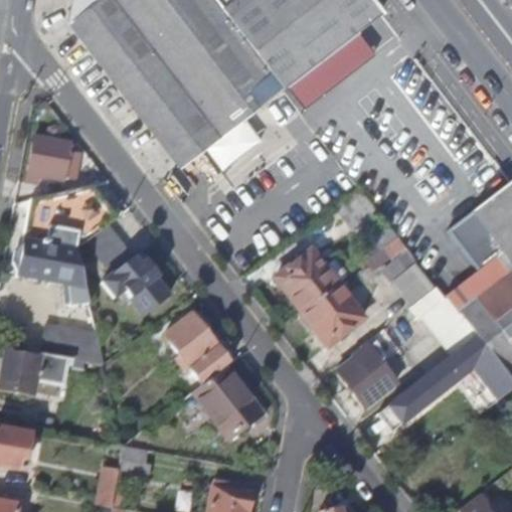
[(73,0),(70,20),(182,165),(384,9),(377,0),(73,0)]
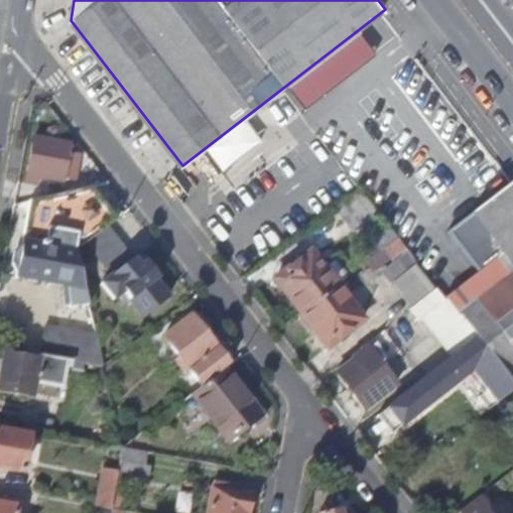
[(41,172),(66,176),(70,149),(66,149),(67,140),(36,135),(29,180),(39,182),(41,172)]
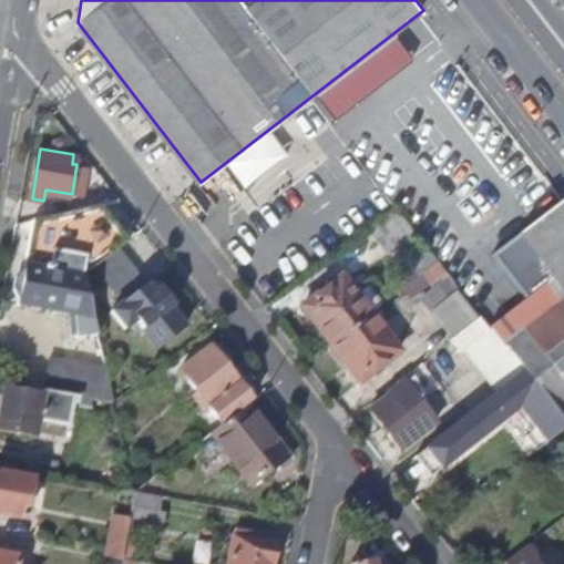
[(563,198),(495,252),(531,297),(493,325),(496,329),(527,369),(552,400),(562,413),(563,412),(563,198)]
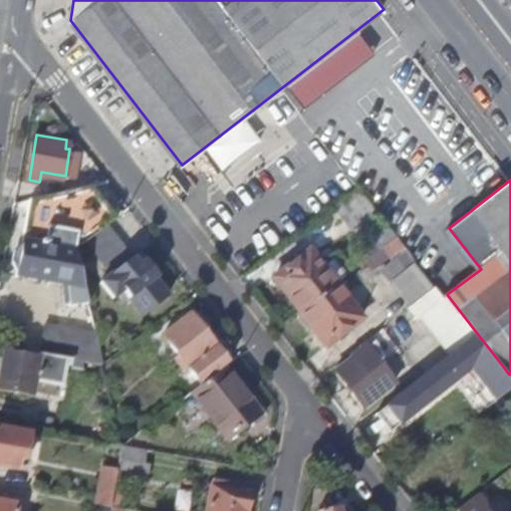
[(93,184),(33,197),(26,238),(77,247),(88,239),(109,223),(124,211),(120,207),(114,210),(93,184)]
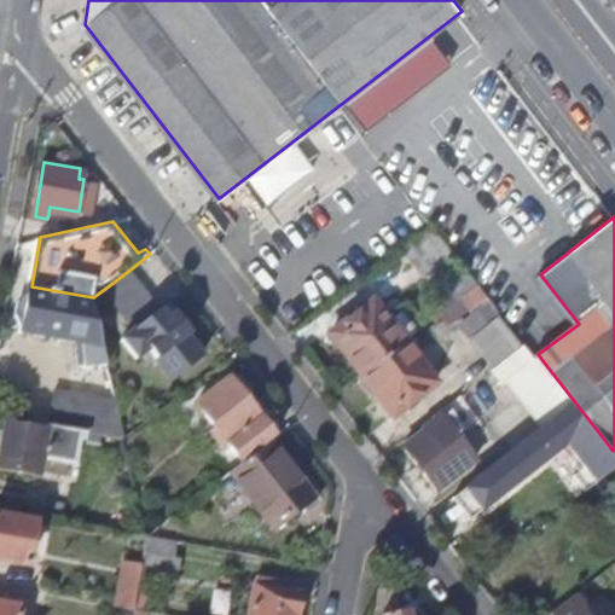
[(436,224),(404,248),(428,277),(459,254),(436,224)]
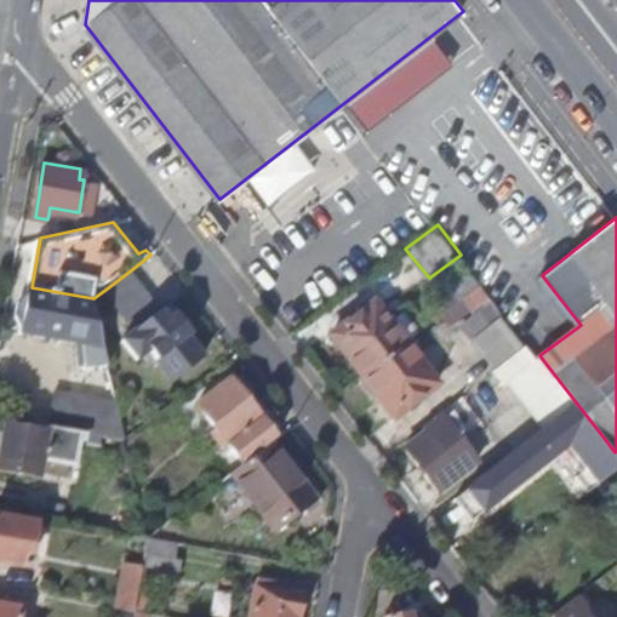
[(132,269),(107,289),(136,327),(163,309),(132,269)]
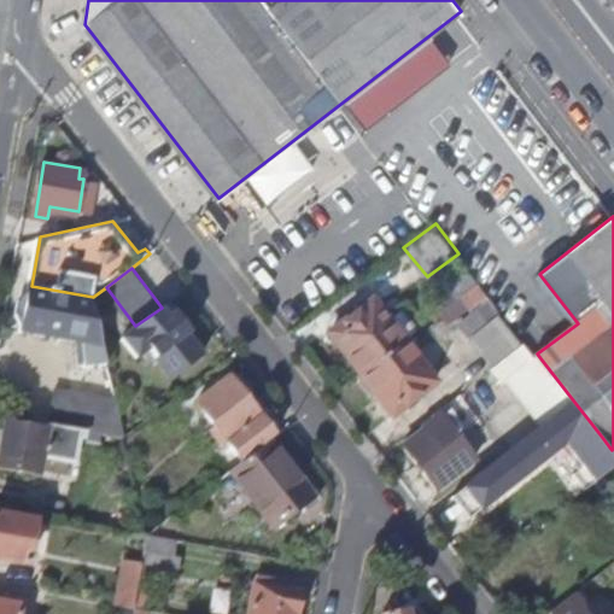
[(480,281),(472,269),(454,284),(463,296),(480,281)]
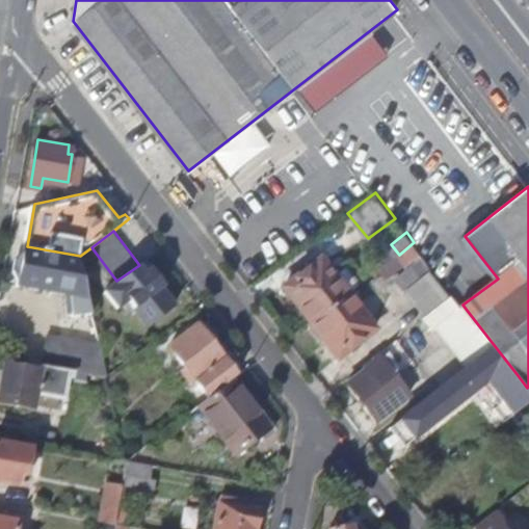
[(414,242),(399,255),(406,265),(422,253),(414,242)]
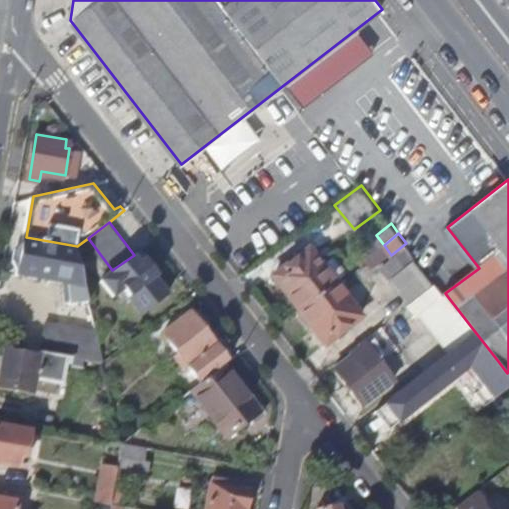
[(367,258),(384,245),(376,235),(360,248),(367,258)]
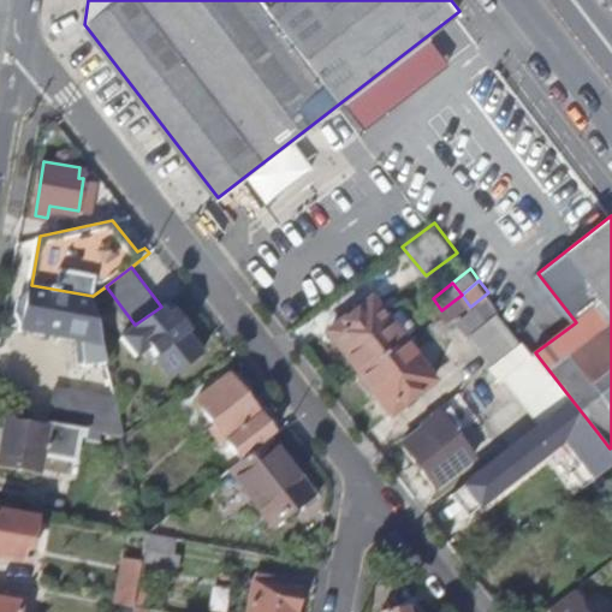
[(110,361),(93,296),(31,285),(30,291),(21,297),(18,312),(24,320),(23,327),(79,338),(82,358),(88,360),(88,362),(110,361)]
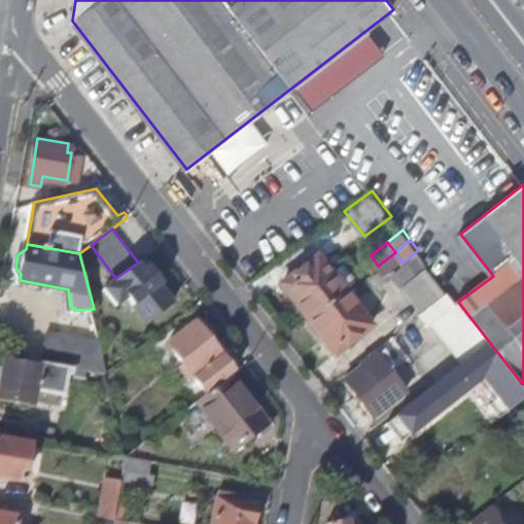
[(395,252),(378,266),(386,276),(403,263),(395,252)]
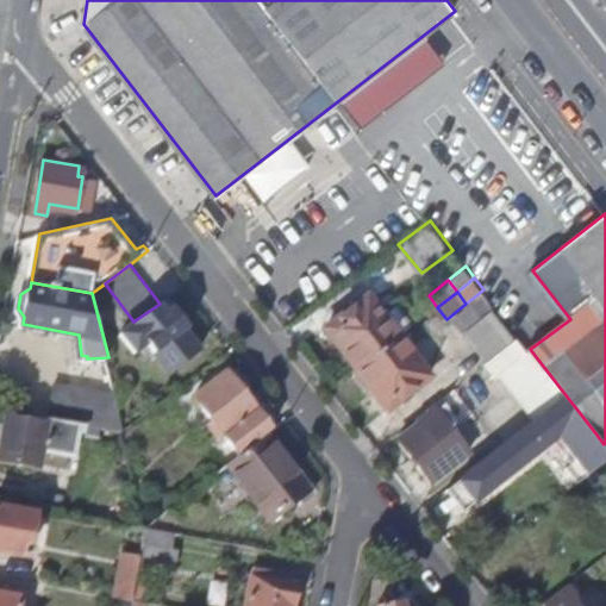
[(358,367),(401,335),(370,294),(328,328),(358,367)]
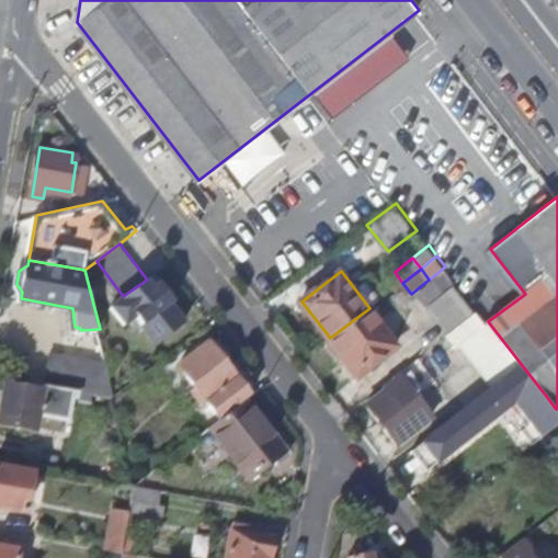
[(148,277),(147,280),(123,296),(113,305),(126,320),(137,312),(145,322),(175,298),(161,282),(155,286),(148,277)]
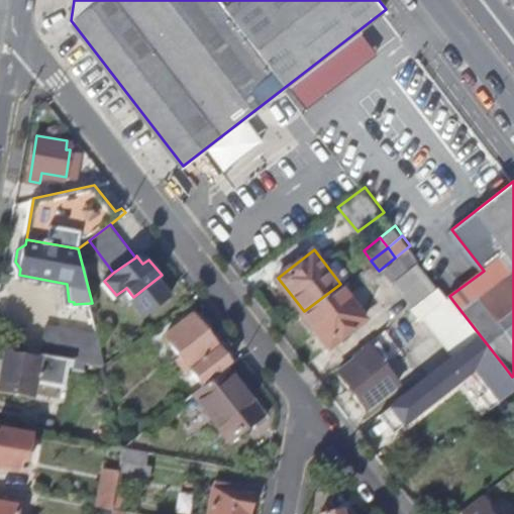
[(441,286),(422,261),(397,280),(417,305),(441,286)]
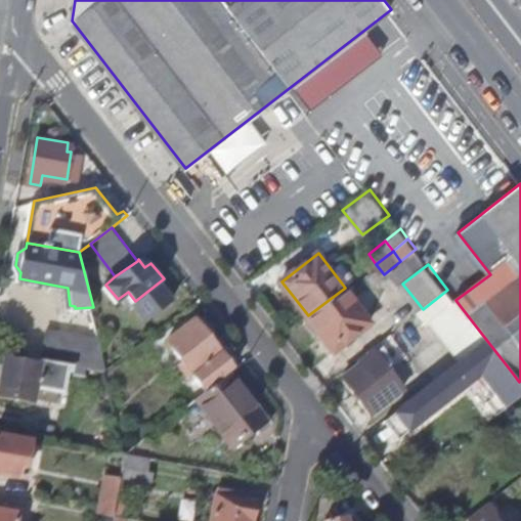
[(345,288),(308,315),(336,351),(372,322),(345,288)]
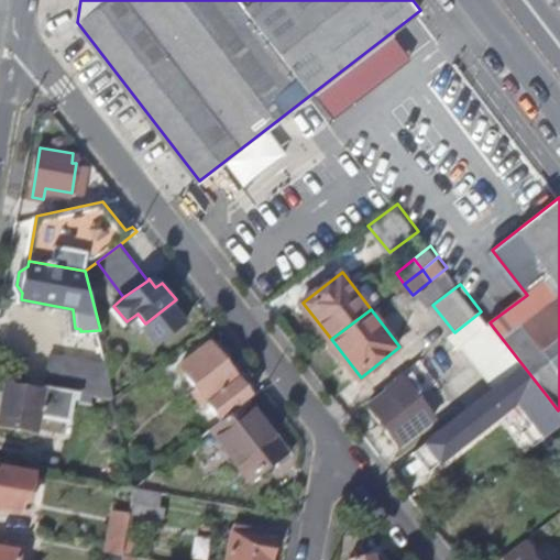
[(169,355),(193,339),(182,326),(160,342),(169,355)]
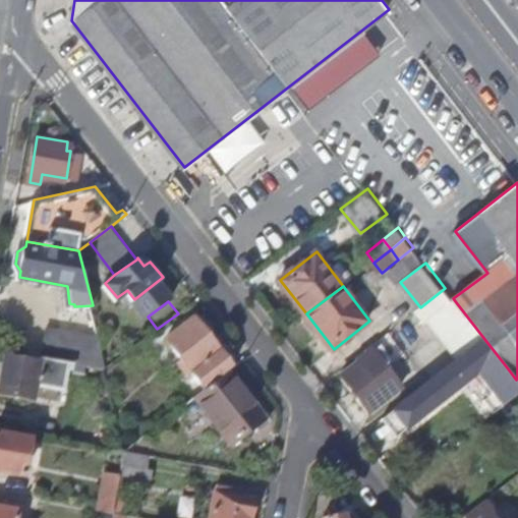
[(484,339),(456,302),(432,322),(459,358),(484,339)]
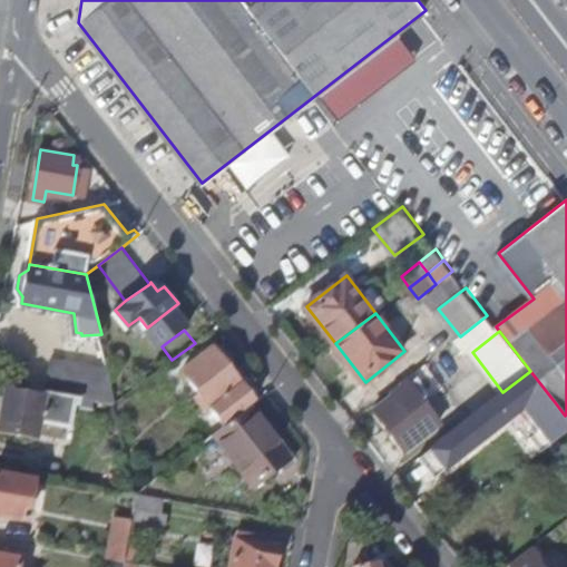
[(202,391),(214,406),(244,383),(215,346),(185,370),(202,391)]
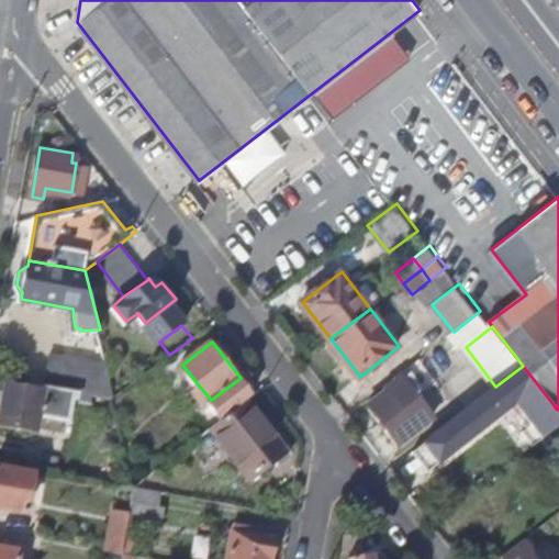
[(76,389),(115,397),(109,362),(53,353),(46,384),(76,389)]
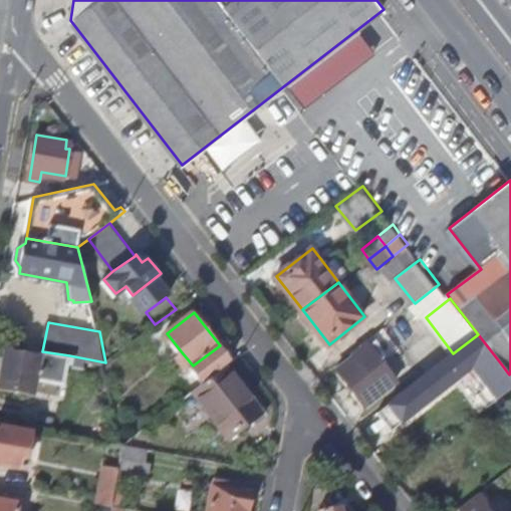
[(399,379),(382,359),(400,346),(384,326),(356,348),(359,352),(337,369),(365,406),(399,379)]
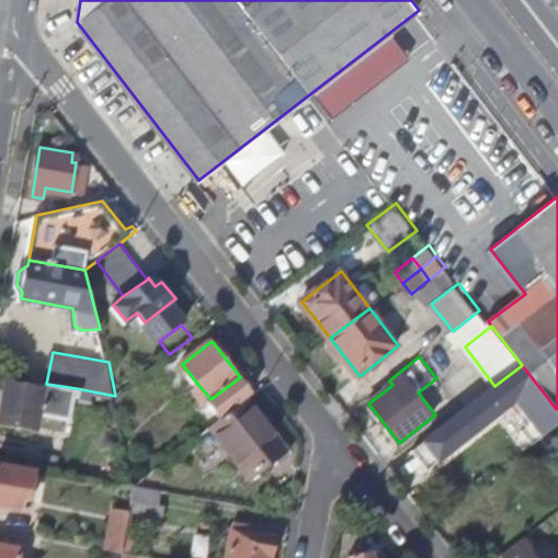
[(546,396),(522,365),(494,386),(425,441),(441,460),(465,441),(463,436),(513,397),(532,420),(523,426),(535,442),(557,425),(557,419),(542,399),(546,396)]
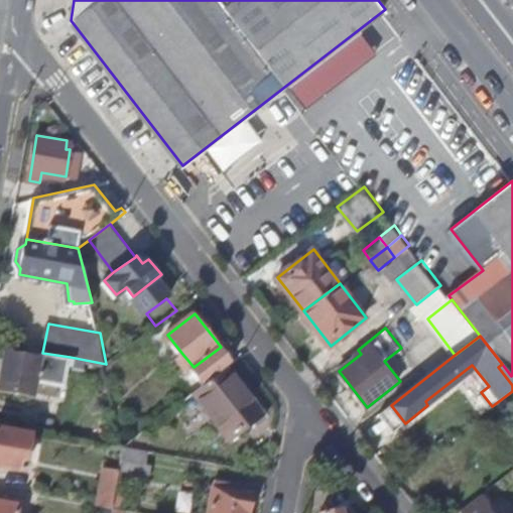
[(228,366),(233,362),(221,347),(194,367),(206,383),(228,366)]
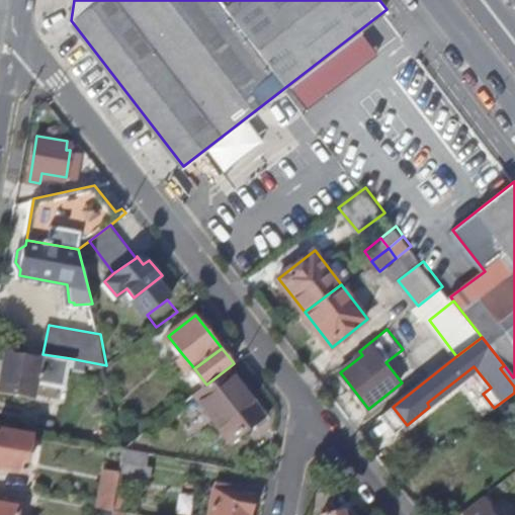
[(70,358),(43,354),(41,354),(41,359),(6,352),(0,383),(0,390),(35,396),(38,381),(65,387),(70,358)]
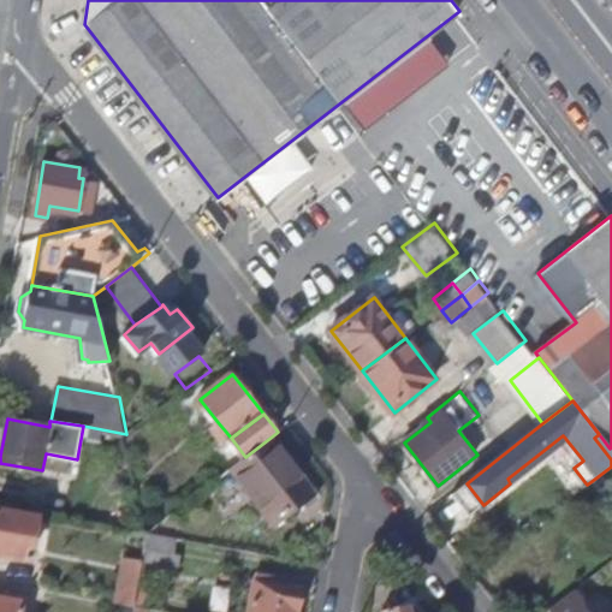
[(225,443),(231,438),(218,422),(212,427),(225,443)]
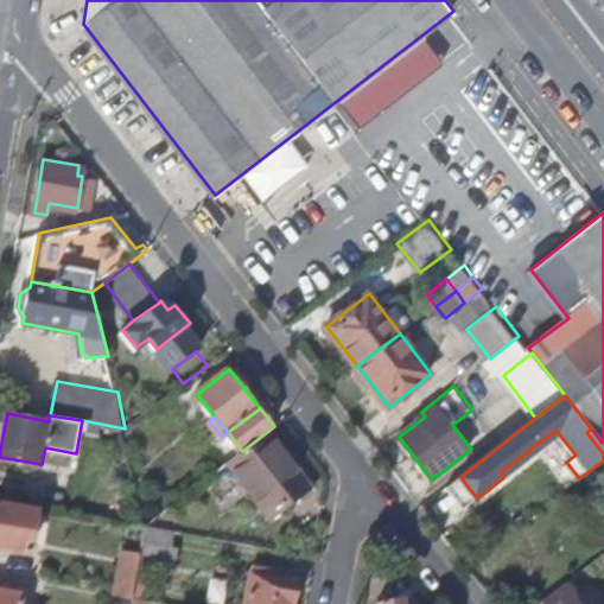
[(268,431),(242,451),(229,462),(272,516),(299,494),(287,477),(296,470),(268,431)]
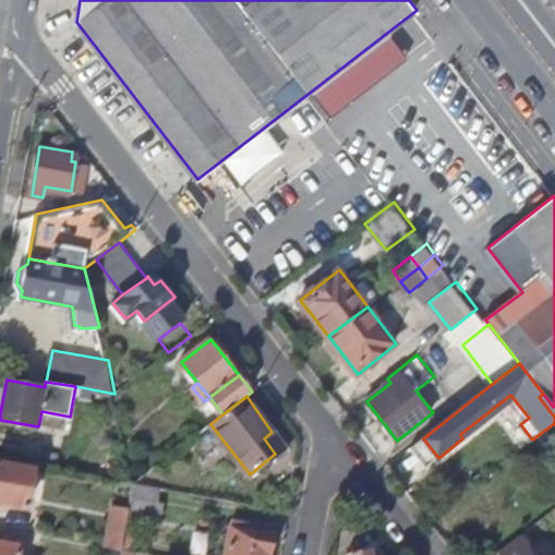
[(275,430),(272,432),(264,438),(275,454),(280,459),(291,450),(275,430)]
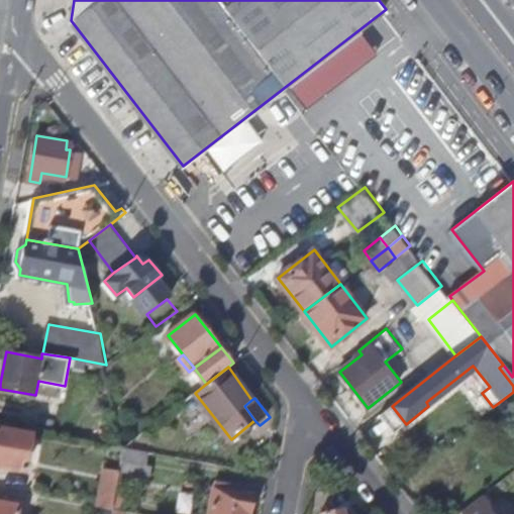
[(32,433),(0,428),(0,466),(26,471),(32,433)]
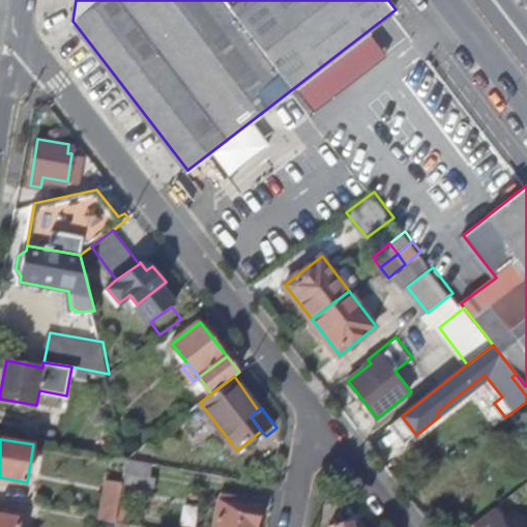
[(152,461),(130,457),(125,484),(125,487),(152,492),(156,475),(150,474),(152,461)]
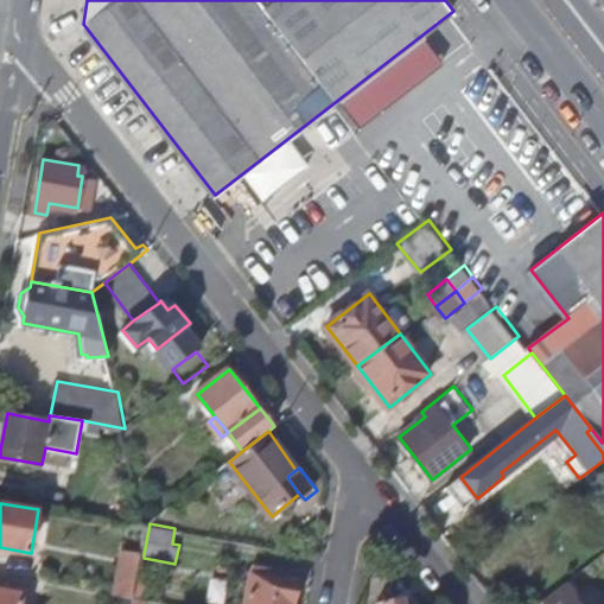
[(137,597),(144,558),(144,554),(124,551),(116,592),(137,597)]
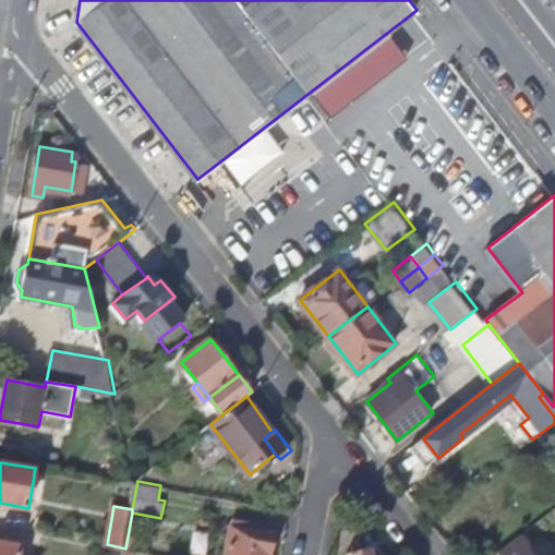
[(227,554),(270,554),(275,533),(261,530),(262,523),(233,518),(227,554)]
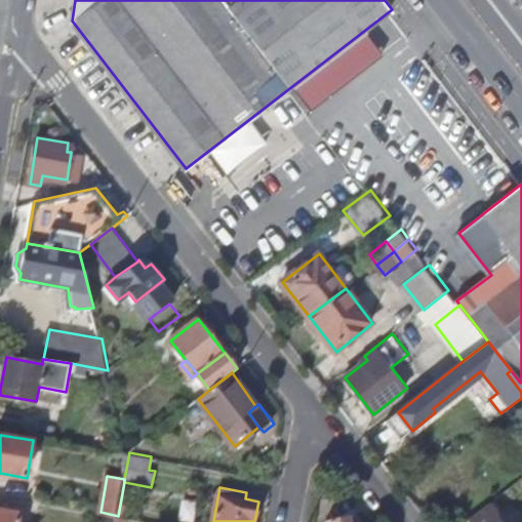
[(490,502),(470,519),(472,521),(499,521),(498,521),(499,512),(490,502)]
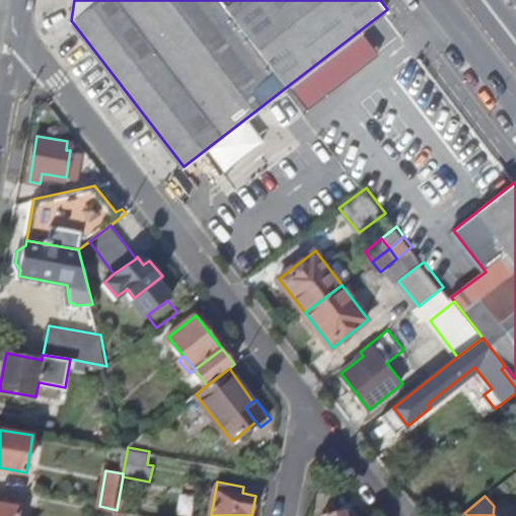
[(0,502),(0,515),(18,515),(20,506),(0,502)]
